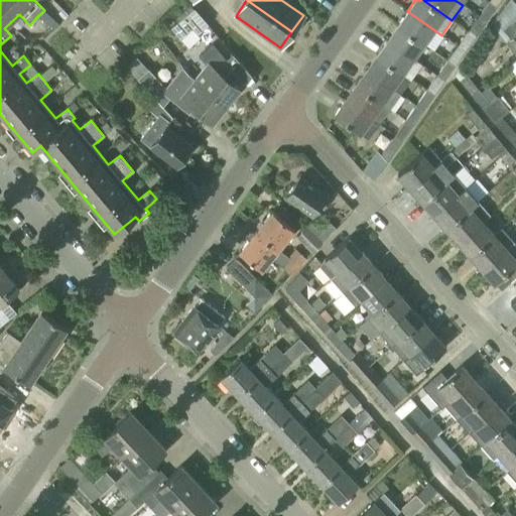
[(506,43),(510,40),(502,30),(515,18),(515,4),(512,0),(508,0),(491,24),(506,43)]
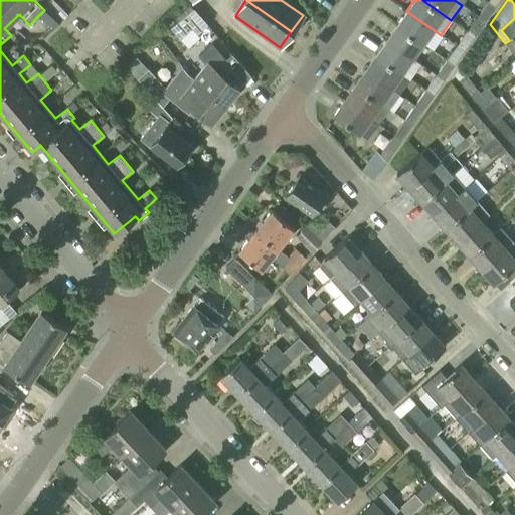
[(494,7),(486,2),(476,17),(484,22),(494,7)]
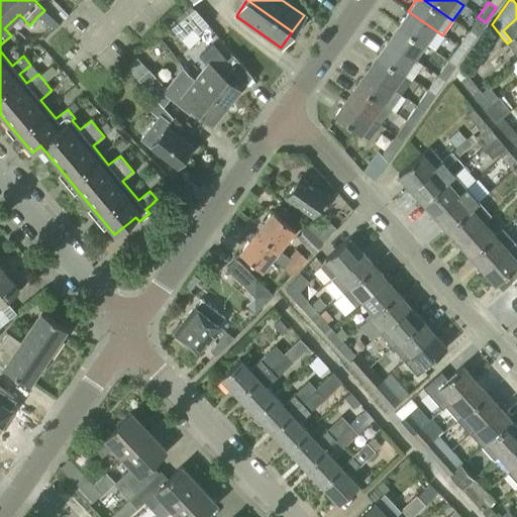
[(183,36),(187,32),(192,28),(197,34),(208,25),(193,8),(173,25),(183,36)]
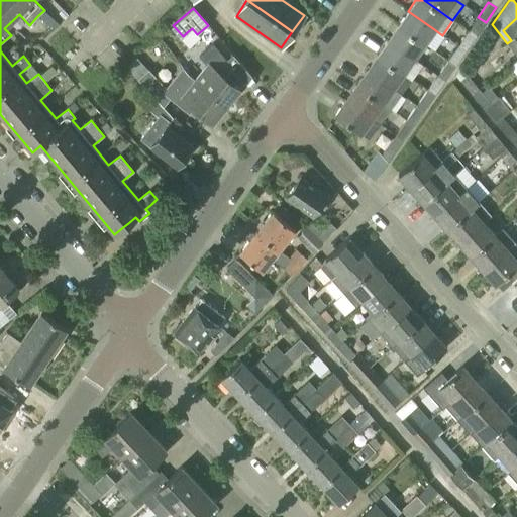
[(434,29),(408,11),(398,25),(424,43),(434,29)]
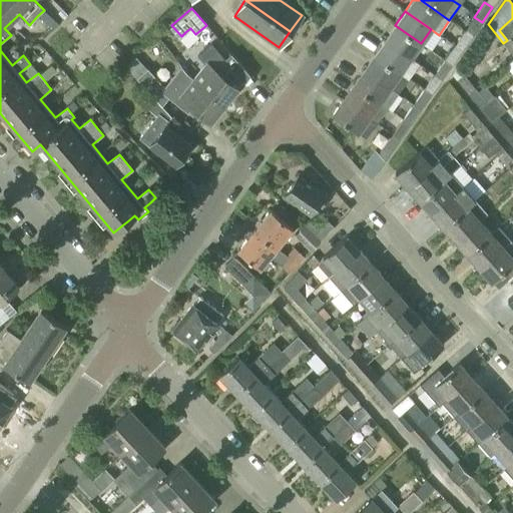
[(474,17),(464,32),(471,37),(482,22),(474,17)]
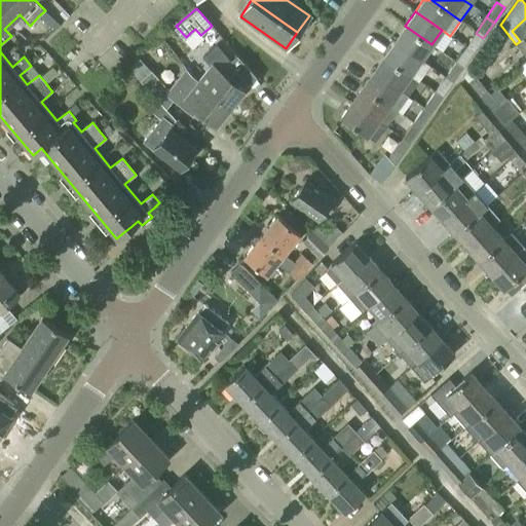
[(525,58),(525,19),(512,31),(520,41),(516,44),(525,58)]
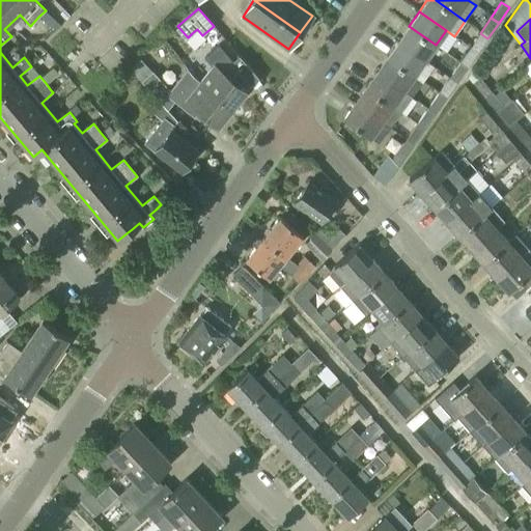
[(409,26),(398,42),(424,60),(436,45),(409,26)]
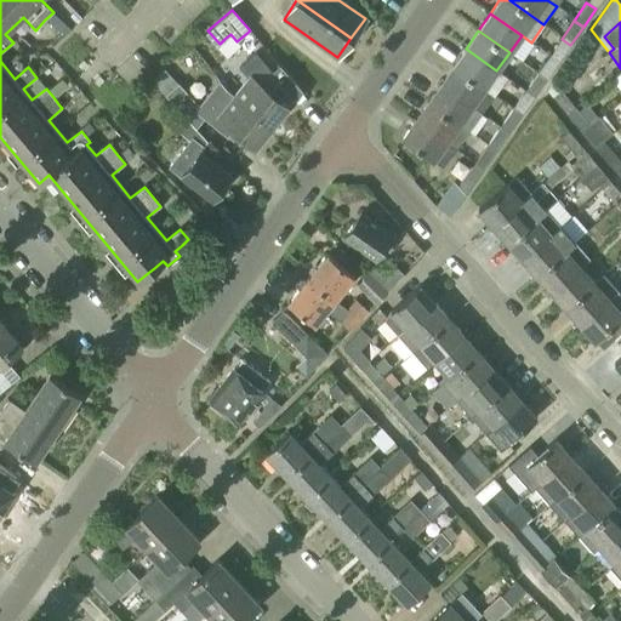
[(570,45),(562,39),(548,56),(558,62),(570,45)]
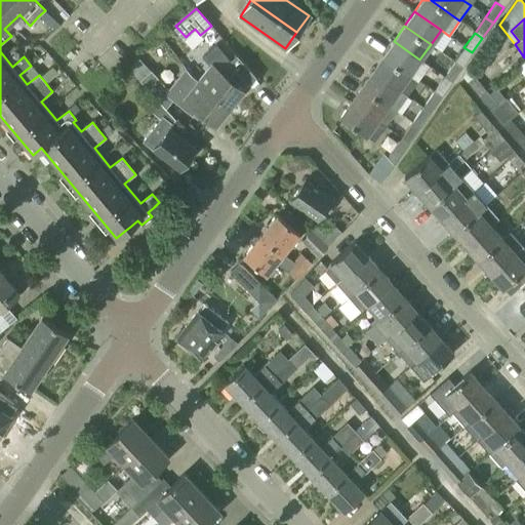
[(419,59),(394,41),(382,56),(417,80),(428,66),(419,59)]
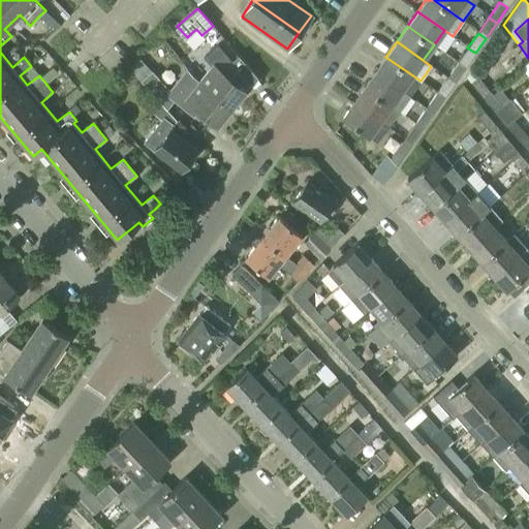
[(216,44),(203,57),(211,65),(198,81),(231,106),(245,89),(228,75),(236,66),(216,44)]
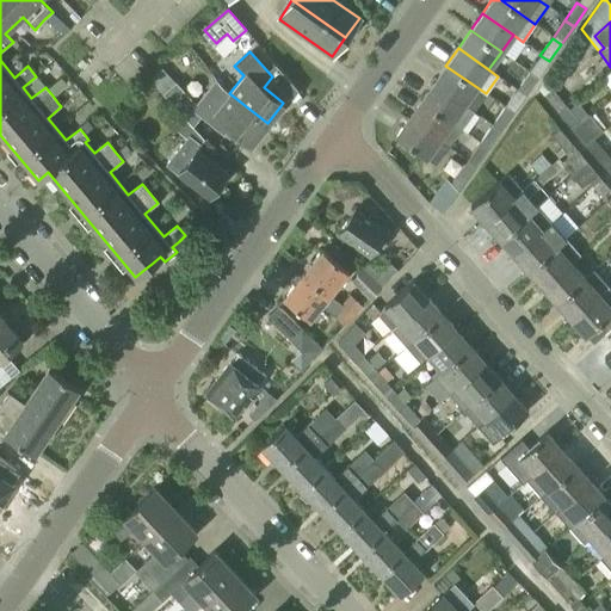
[(549,61),(539,55),(528,72),(537,79),(549,61)]
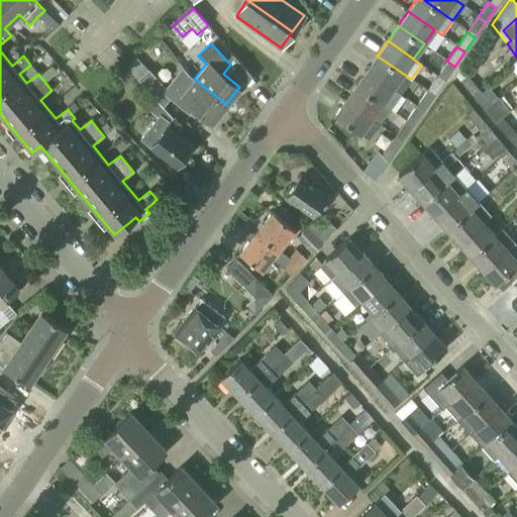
[(377,56),(367,70),(400,94),(411,79),(377,56)]
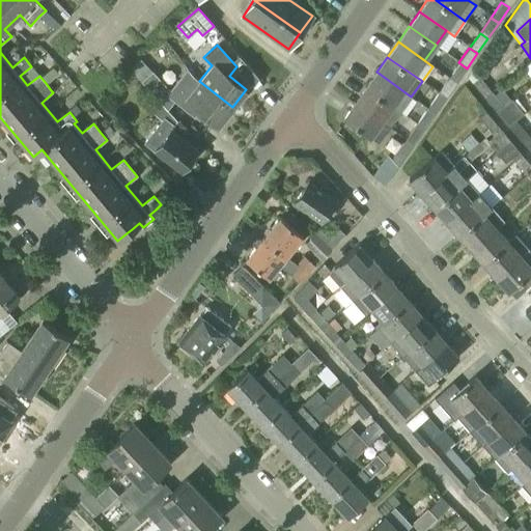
[(458,62),(448,78),(456,83),(467,68),(458,62)]
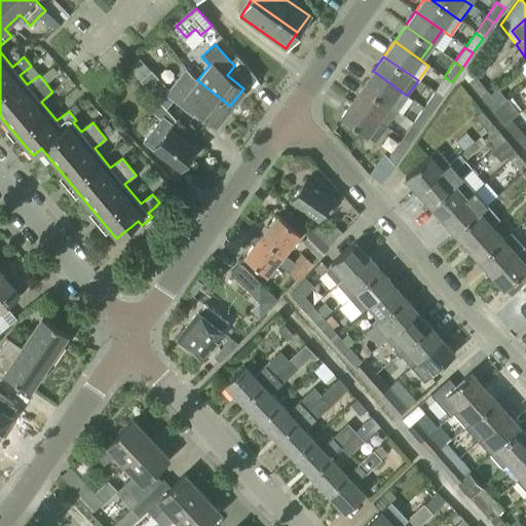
[(480,97),(487,90),(468,69),(463,77),(480,97)]
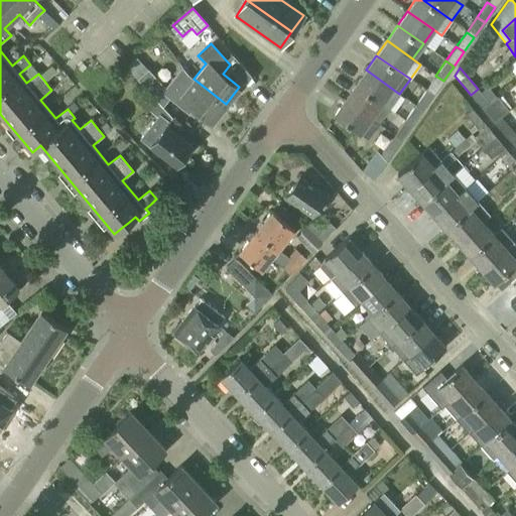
[(125,69),(116,77),(124,86),(133,77),(125,69)]
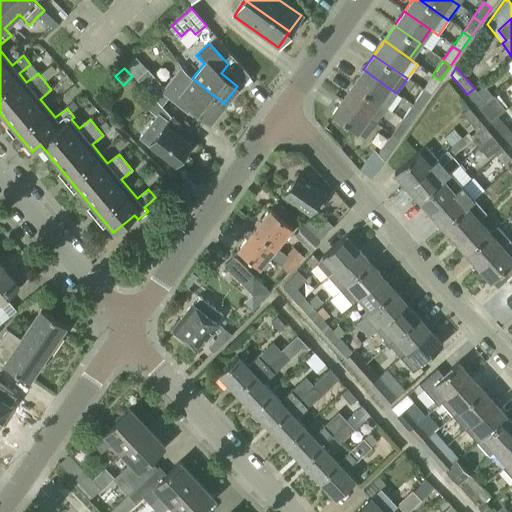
[(224,103),(192,78),(185,88),(173,78),(165,88),(146,68),(135,78),(154,98),(171,116),(174,120),(187,102),(210,121),(224,103)]
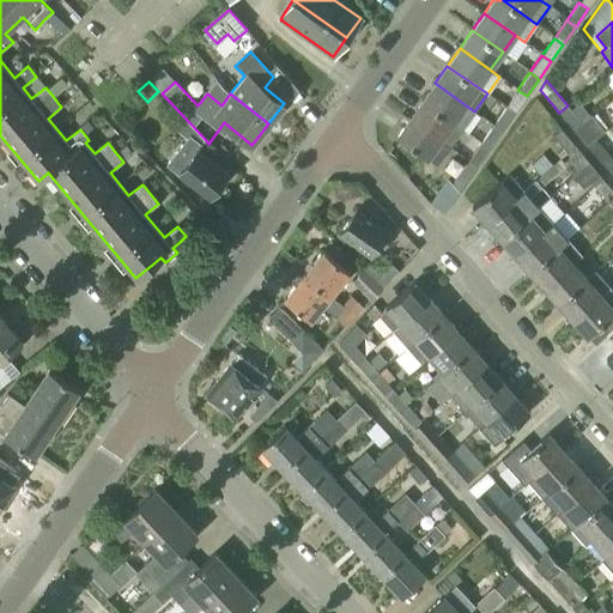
[(435,83),(422,101),(462,128),(474,111),(435,83)]
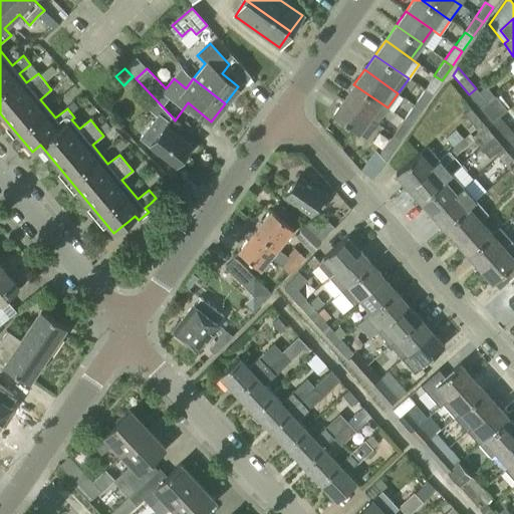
[(442,80),(434,75),(423,90),(431,96),(442,80)]
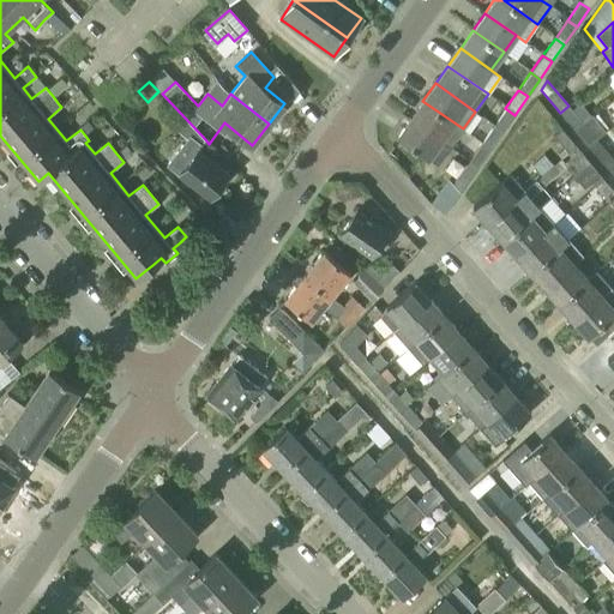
[(463,128),(422,101),(410,119),(450,146),(463,128)]
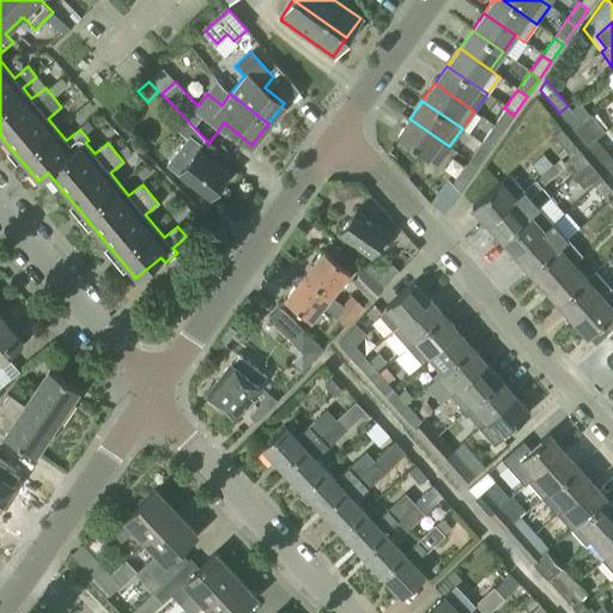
[(570,109),(568,105),(559,113),(574,129),(589,115),(578,102),(570,109)]
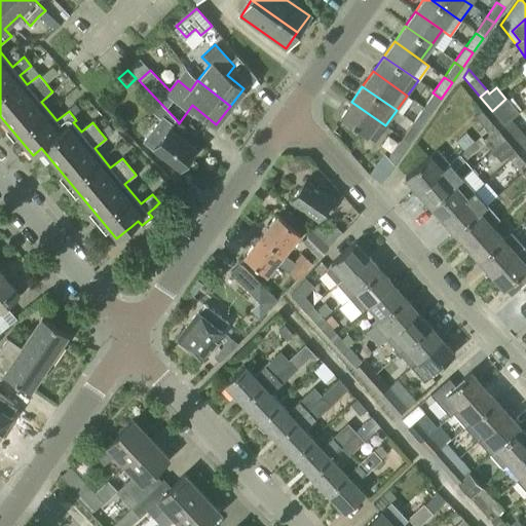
[(433,92),(422,108),(430,113),(441,99),(433,92)]
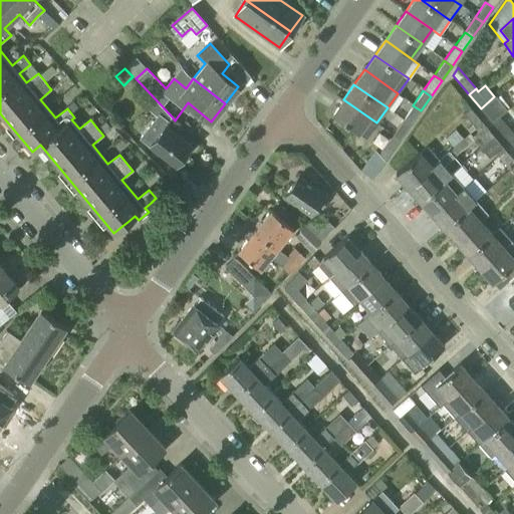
[(494,96),(481,108),(492,122),(499,116),(506,111),(494,96)]
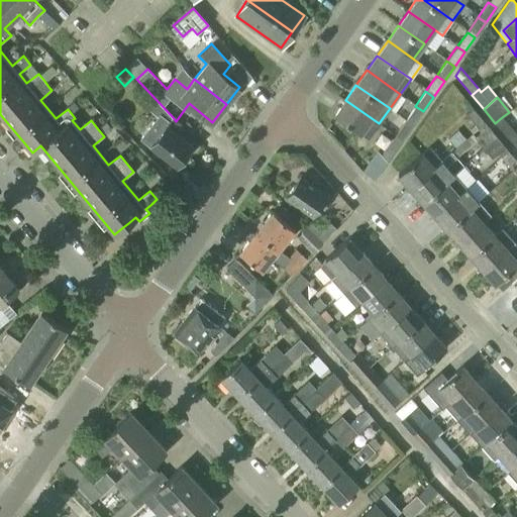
[(173,117),(156,99),(146,109),(157,116),(139,138),(149,145),(176,168),(193,147),(168,126),(171,122),(170,121),(173,117)]
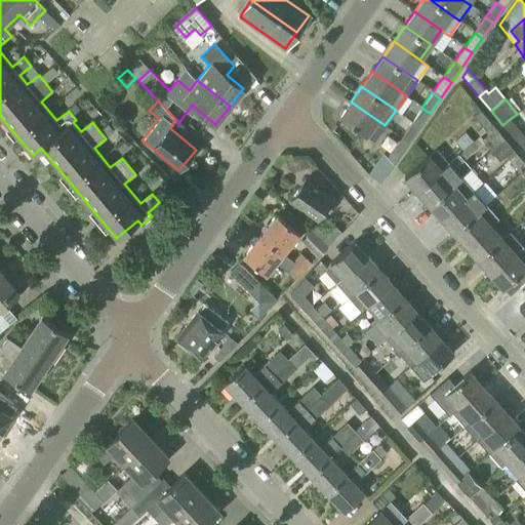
[(385,125),(351,102),(339,117),(374,142),(385,125)]
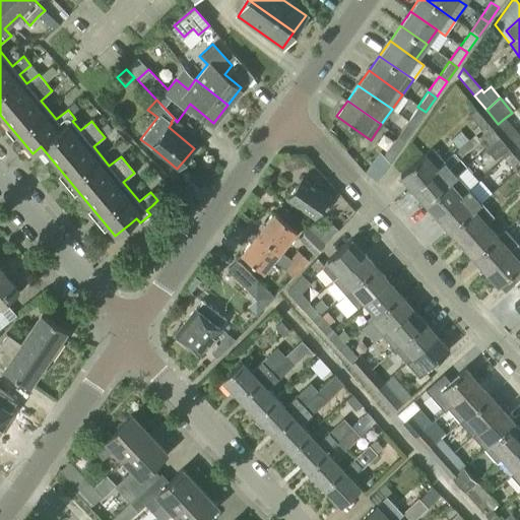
[(68,110),(72,115),(72,114),(77,110),(72,104),(67,109),(68,110)]
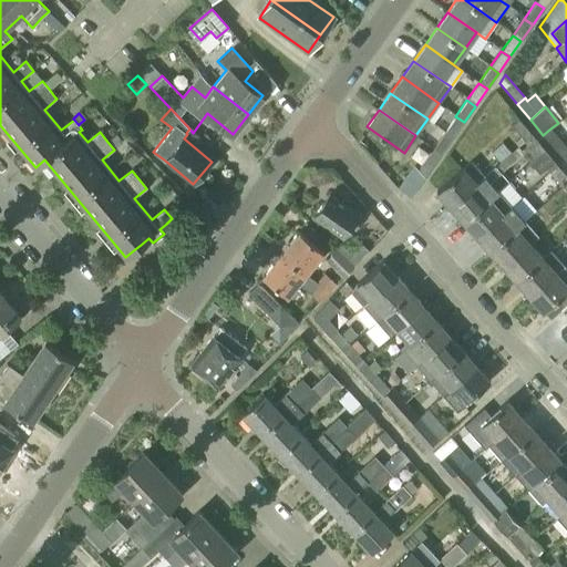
[(464,122),(455,116),(444,133),(452,140),(464,122)]
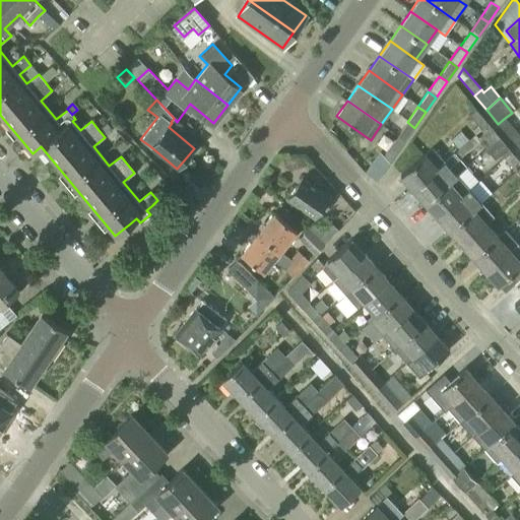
[(481,130),(488,125),(475,109),(468,115),(481,130)]
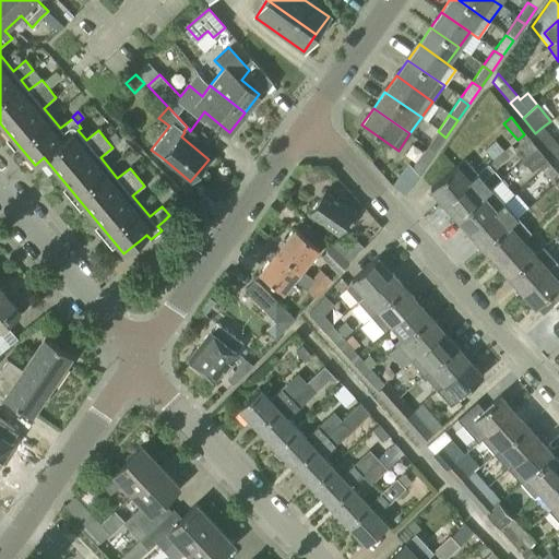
[(543,127),(535,133),(547,147),(555,141),(543,127)]
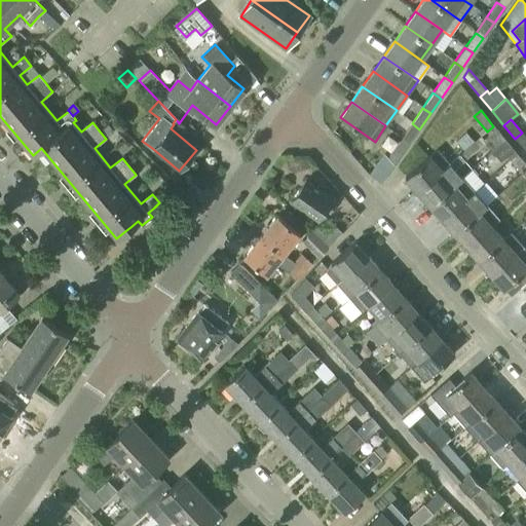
[(419,129),(412,123),(401,138),(409,144),(419,129)]
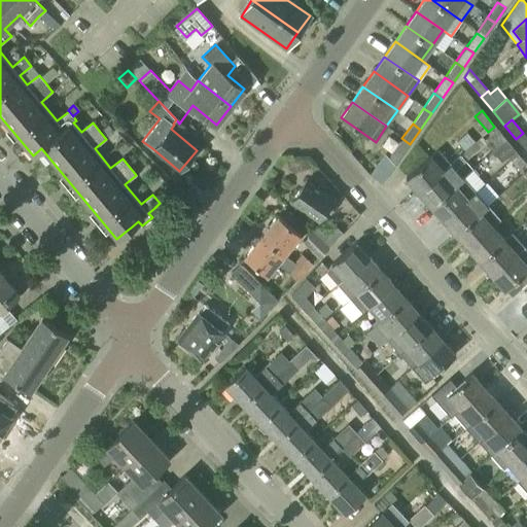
[(101,131),(100,132),(106,139),(113,132),(108,126),(101,131)]
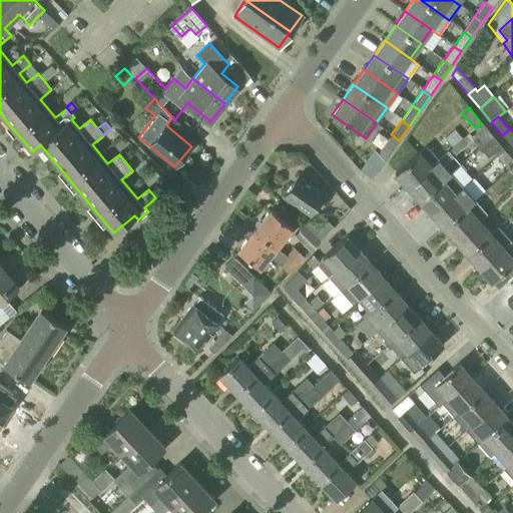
[(481,123),(475,128),(477,131),(471,137),(474,140),(480,148),(487,143),(493,137),(481,123)]
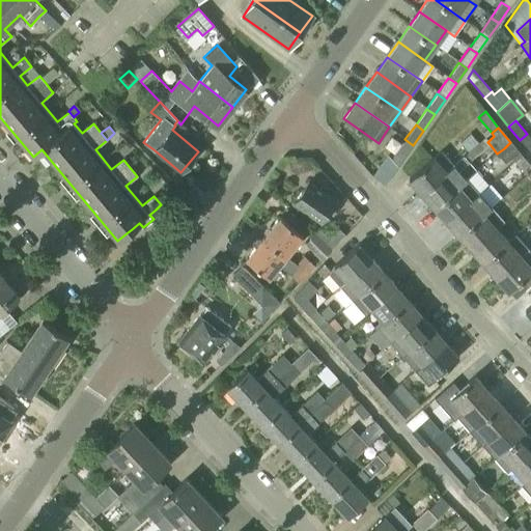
[(530,139),(527,134),(520,140),(530,154),(530,139)]
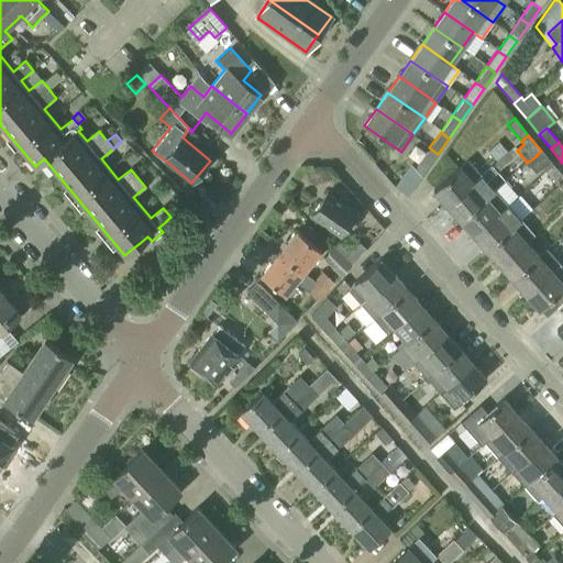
[(438,154),(429,147),(415,169),(393,185),(407,196),(421,177),(438,154)]
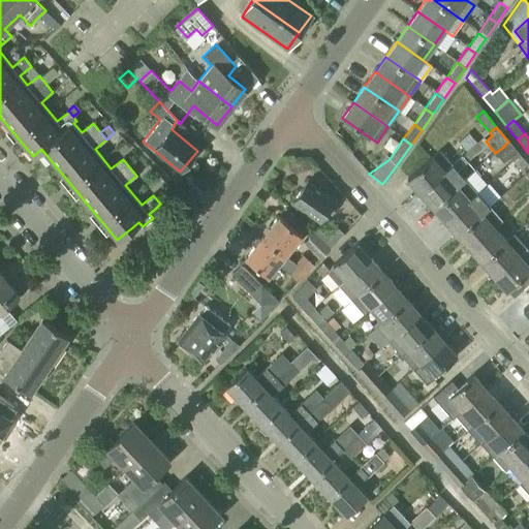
[(502,148),(495,153),(504,163),(510,158),(512,161),(520,155),(508,142),(502,148)]
